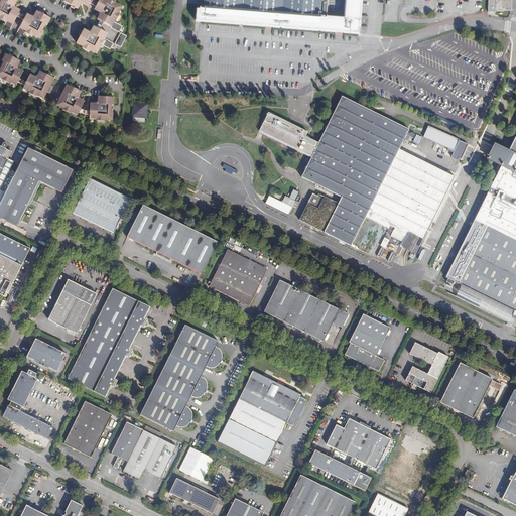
[(16,0),(0,0),(0,16),(7,20),(4,26),(10,29),(17,16),(19,13),(20,10),(14,7),(17,0),(16,0)]
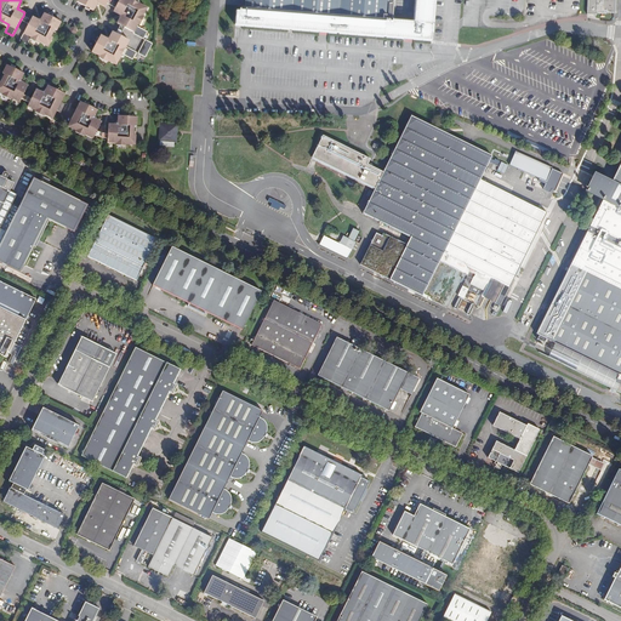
[(107,7),(108,4),(109,0),(78,0),(78,3),(93,11),(98,3),(107,7)]
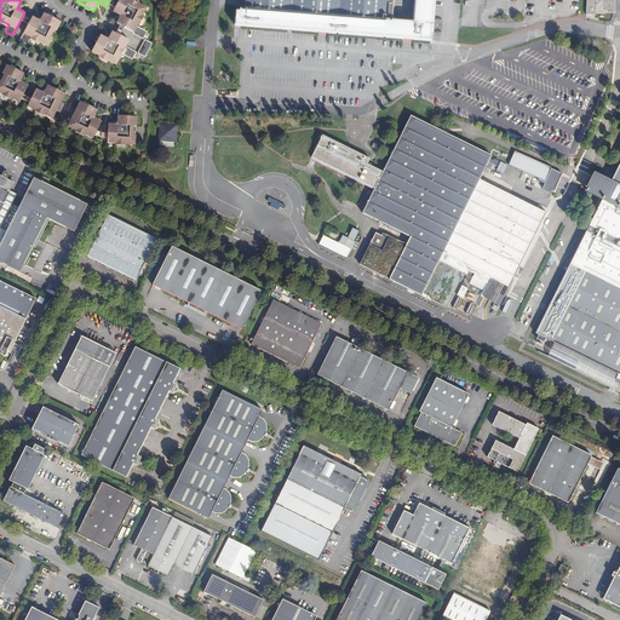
[(121,26),(125,28),(133,33),(137,26),(147,9),(131,0),(120,0),(118,4),(116,9),(114,11),(121,16),(118,23),(121,26)]
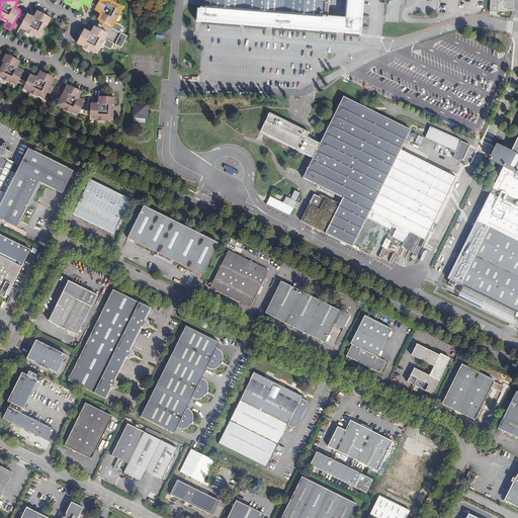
[(200,0),(200,9),(197,9),(196,20),(244,24),(244,19),(251,20),(251,24),(266,26),(274,26),(360,33),(362,0),(347,0),(346,18),(328,17),(329,0),(200,0)]
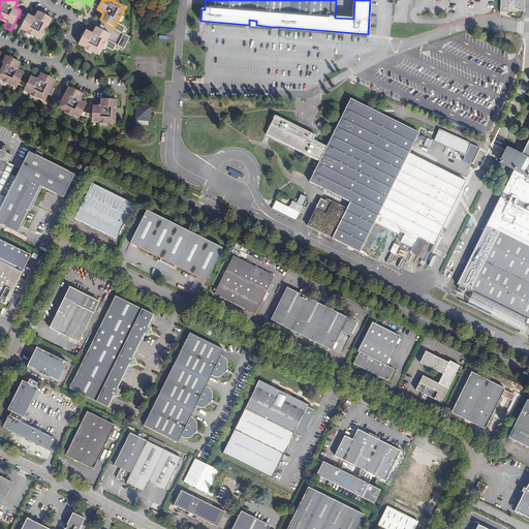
[(500,16),(508,17),(517,17),(517,14),(523,14),(523,0),(508,0),(509,1),(501,1),(500,16)]
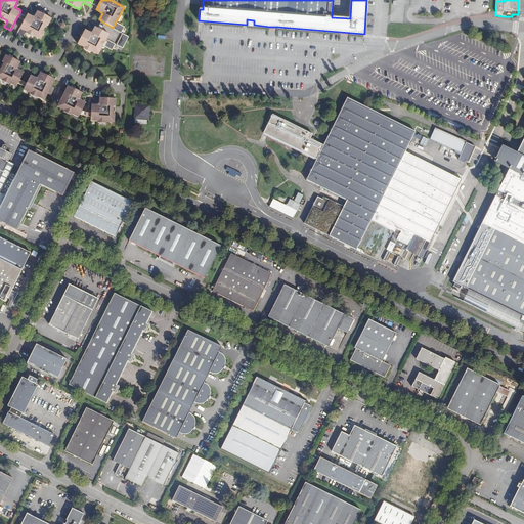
[(27,16),(25,20),(16,34),(24,38),(27,31),(41,39),(51,18),(38,11),(35,17),(28,14),(27,16)]
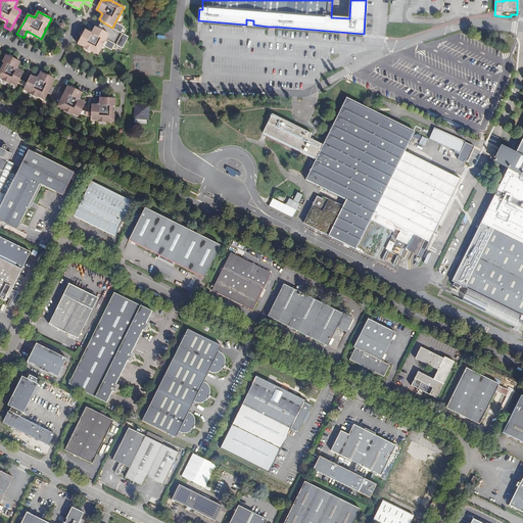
[(115,21),(112,28),(122,33),(125,27),(115,21)]
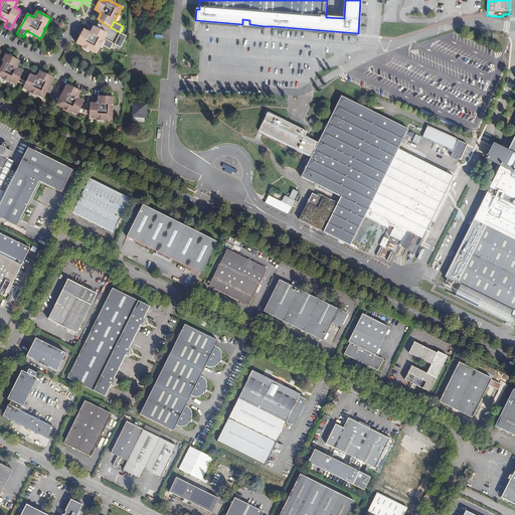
[(108,33),(101,29),(97,27),(95,26),(91,32),(83,29),(76,42),(97,53),(102,44),(105,38),(108,33)]
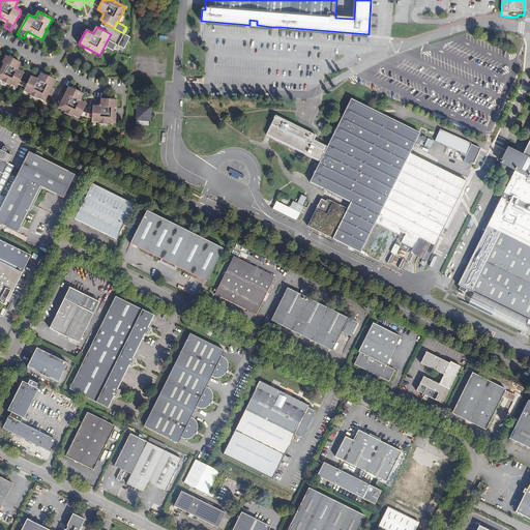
[(118,46),(124,49),(130,37),(124,33),(118,46)]
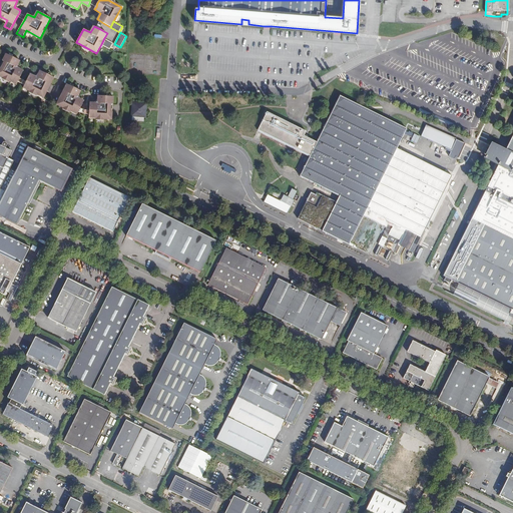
[(113,43),(104,38),(101,44),(110,49),(113,43)]
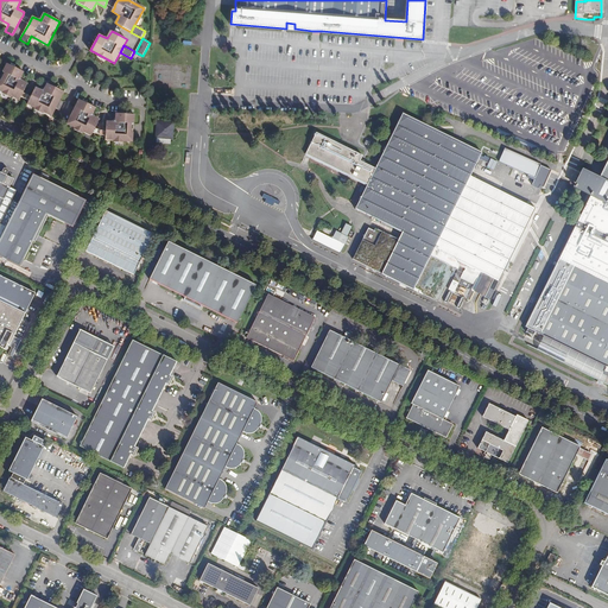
[(223,62),(223,58),(217,57),(216,74),(226,74),(227,62),(223,62)]
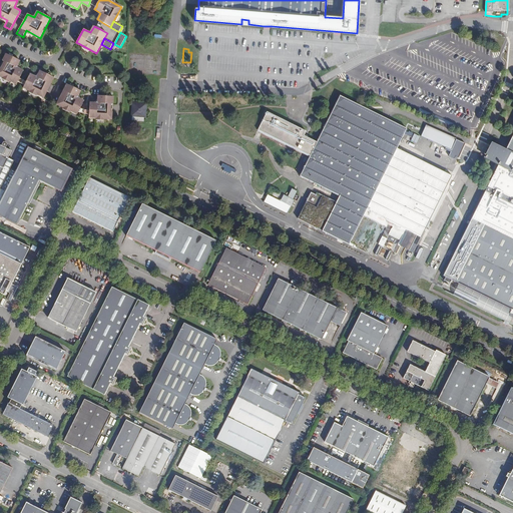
[(0,75),(17,84),(18,81),(20,78),(24,70),(20,69),(18,64),(20,60),(6,53),(0,66),(0,75)]
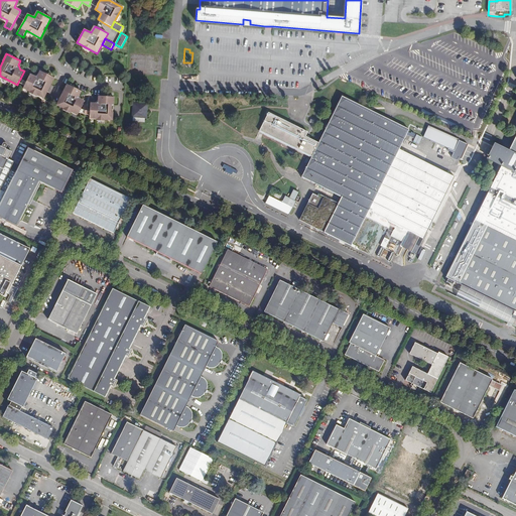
[(26,82),(25,85),(23,88),(44,99),(54,78),(40,71),(38,75),(33,76),(30,74),(26,82)]
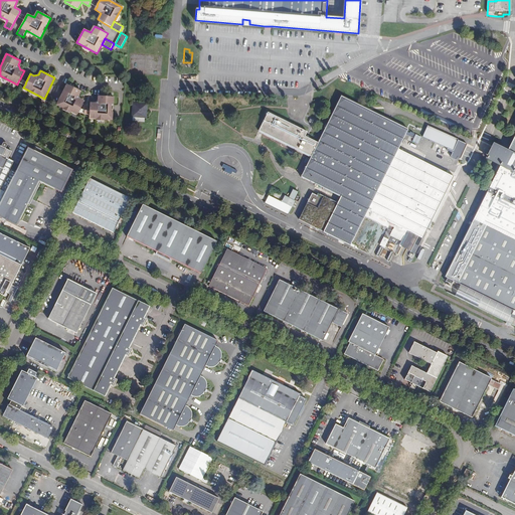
[(79,113),(80,109),(84,102),(81,100),(79,96),(81,92),(67,84),(57,105),(77,115),(79,113)]
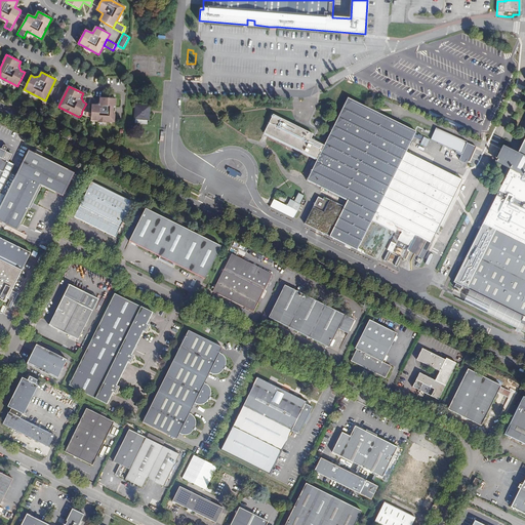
[(92,105),(91,114),(91,118),(90,121),(114,122),(116,98),(101,97),(101,103),(96,106),(92,105)]
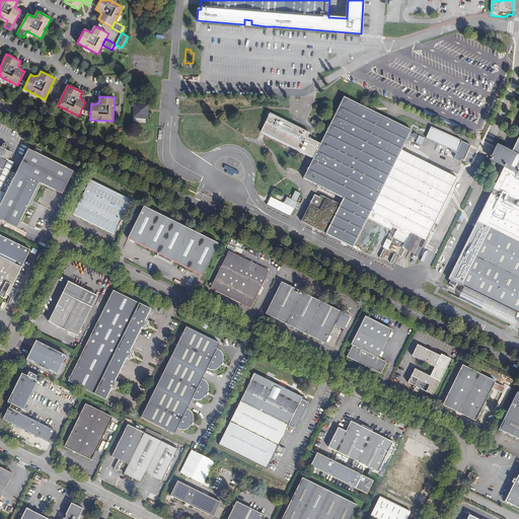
[(304,178),(344,198),(340,206),(332,202),(332,201),(320,195),(319,197),(314,195),(301,221),(326,233),(326,234),(355,247),(401,150),(412,130),(345,96),(321,144),(311,139),(308,138),(310,133),(271,114),(262,132),(314,158),(304,178)]
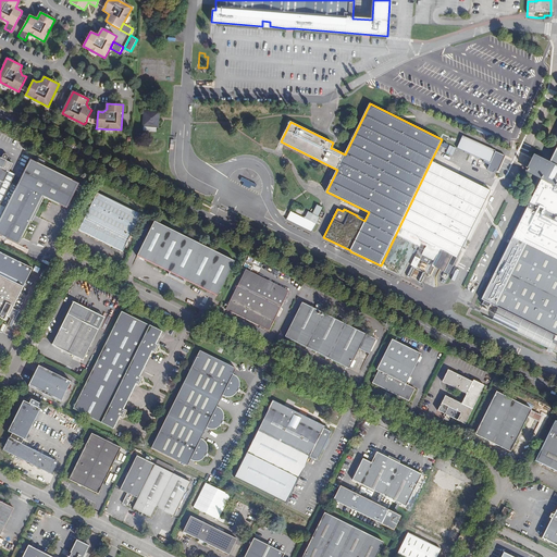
[(159,112),(145,111),(144,126),(144,131),(157,132),(157,126),(159,126),(159,112)]
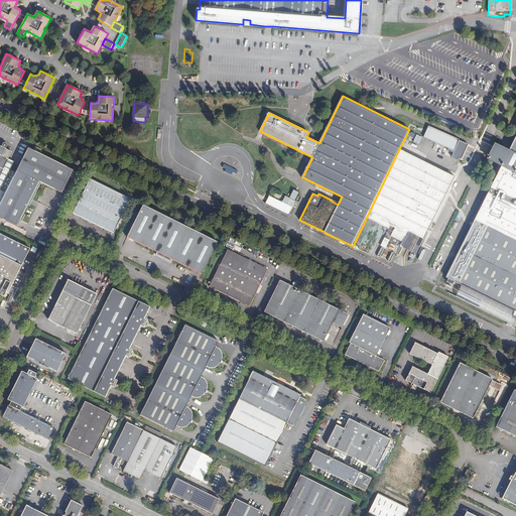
[(423,137),(455,150),(459,140),(428,126),(423,137)]
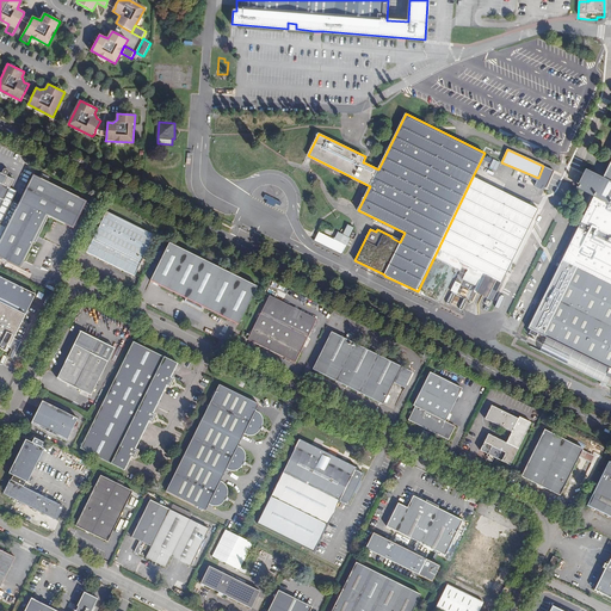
[(495,171),(499,162),(492,159),(488,167),(495,171)]
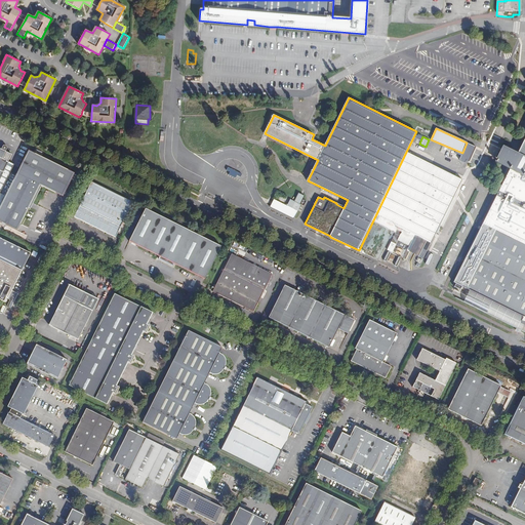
[(0,192),(14,164),(8,161),(11,155),(5,152),(7,149),(7,147),(6,146),(5,146),(4,146),(3,146),(1,149),(0,148),(0,192)]
